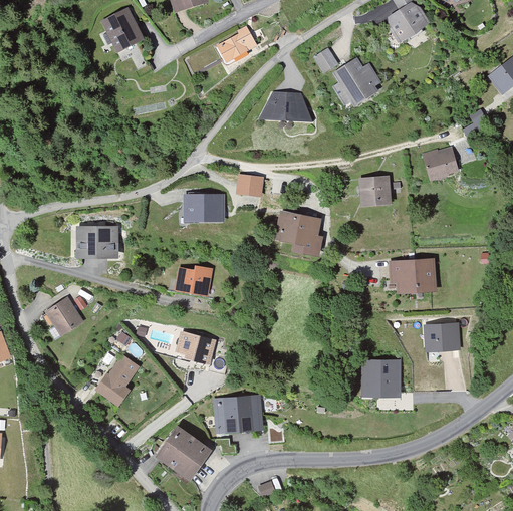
[(168,0),(174,13),(209,3),(208,0),(168,0)]
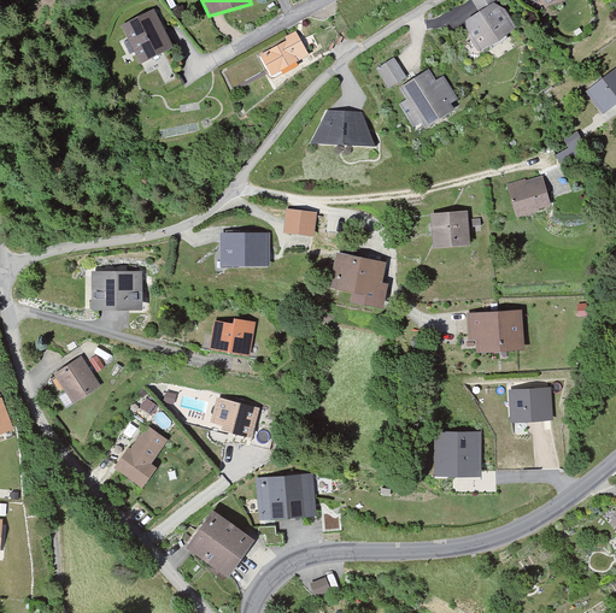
[(467,34),(482,52),(516,27),(500,3),(498,0),(473,0),(481,11),(465,21),(467,34)]
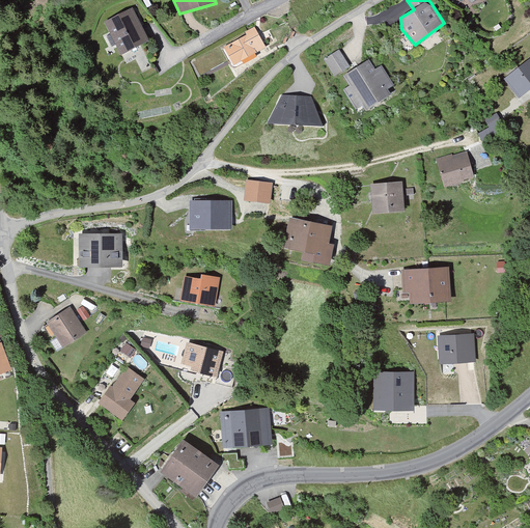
[(132,7),(102,21),(116,53),(145,40),(132,7)]
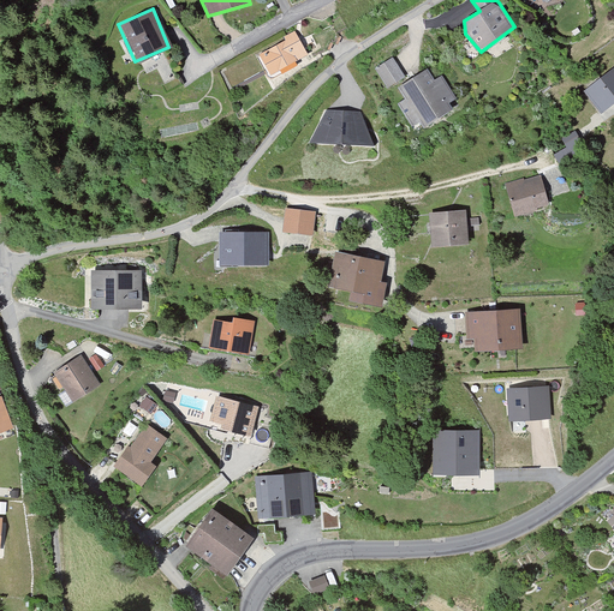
[(284,41),(258,53),(269,76),(308,54),(293,31),(285,37),(284,41)]
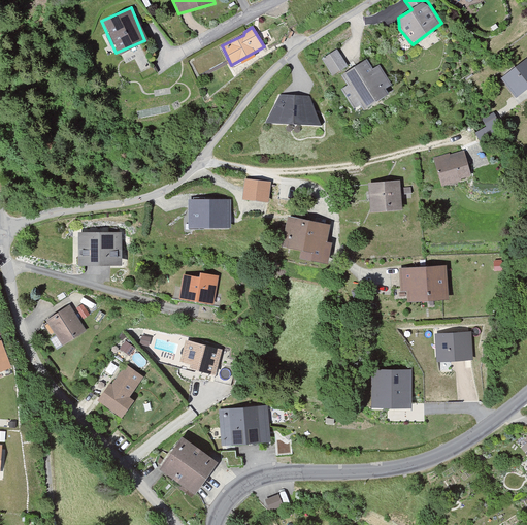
[(322,54),(332,71),(349,62),(338,44),(322,54)]
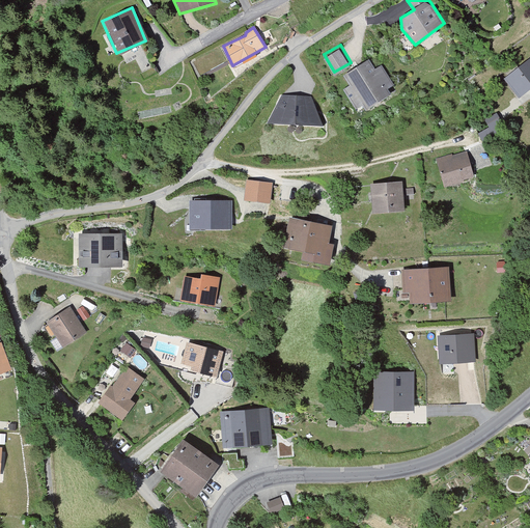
[(529,57),(504,79),(520,100),(529,90),(529,57)]
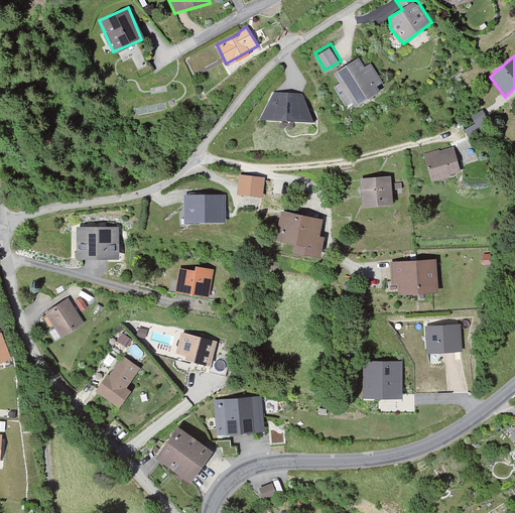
[(352,103),(357,109),(380,92),(376,87),(384,82),(370,61),(364,68),(357,58),(334,73),(338,85),(332,88),(345,106),(352,103)]
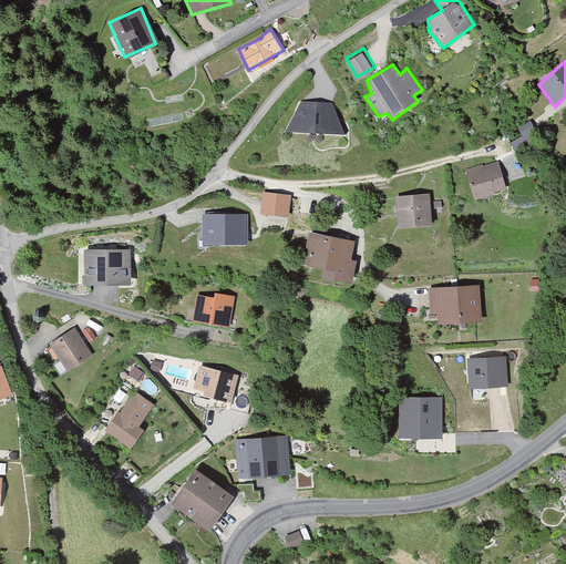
[(335,104),(297,102),(283,133),(347,136),(335,104)]
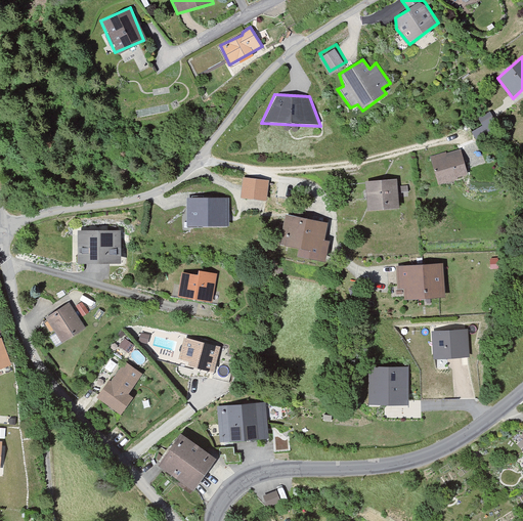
[(429,157),(438,186),(468,175),(460,148),(444,155),(444,150),(429,157)]
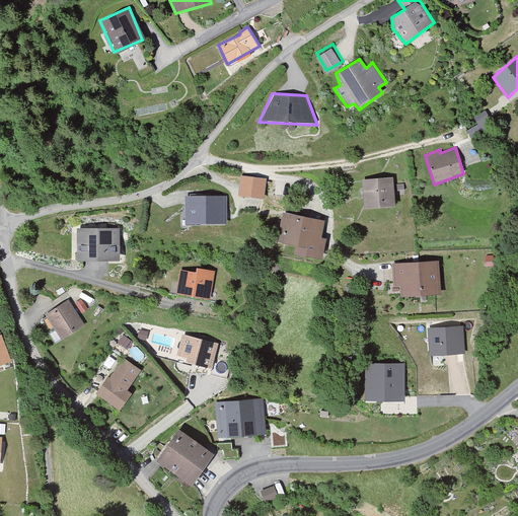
[(267,178),(241,174),(237,196),(265,198),(267,178)]
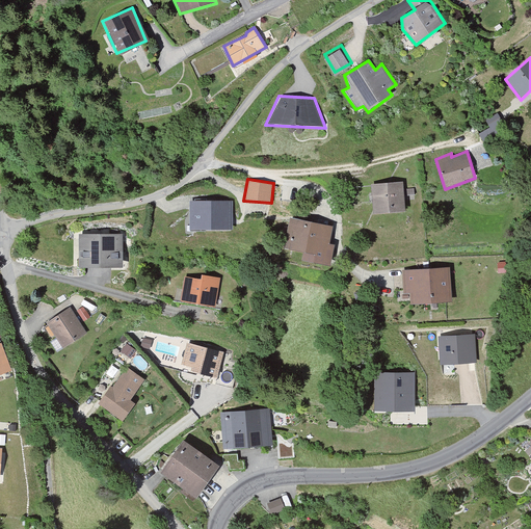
[(404,182),(371,185),(373,215),(407,212),(404,182)]
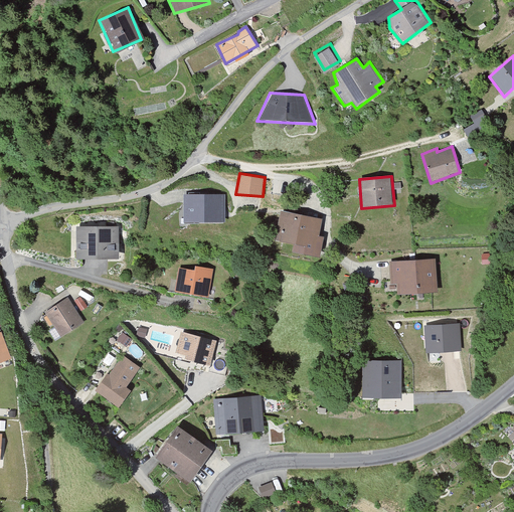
[(183,193),(184,222),(223,222),(222,193),(183,193)]
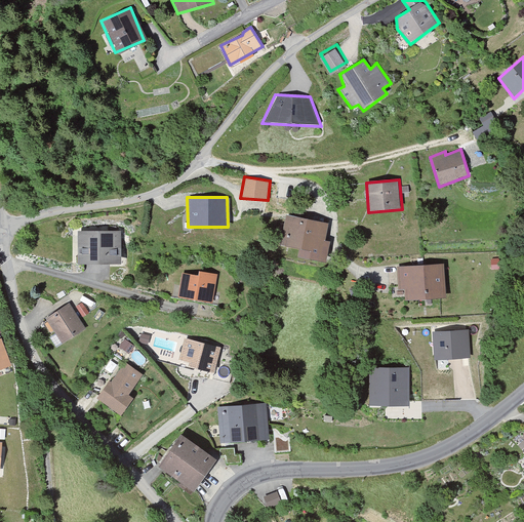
[(329,223),(290,215),(279,246),(299,250),(298,257),(327,263),(331,241),(326,241),(329,223)]
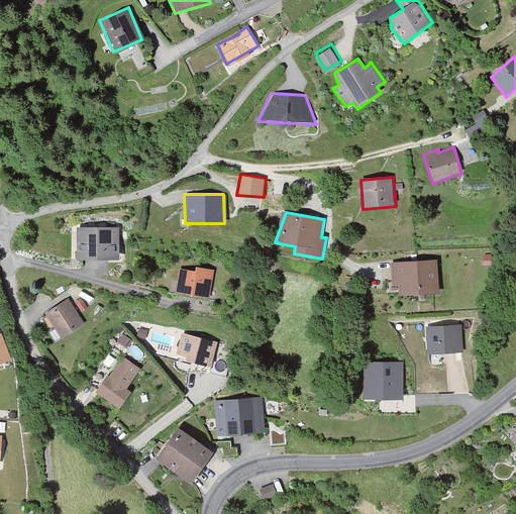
[(119,226),(77,227),(77,259),(118,259),(119,226)]
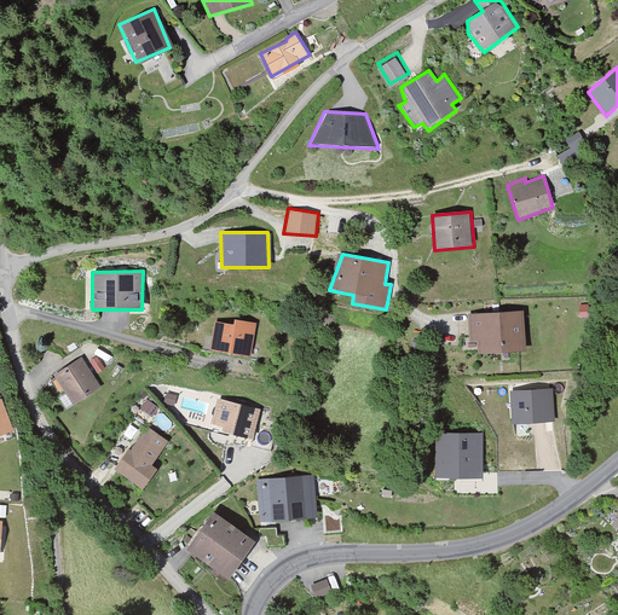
[(524,311),(469,315),(471,343),(479,343),(480,355),(527,353),(524,311)]
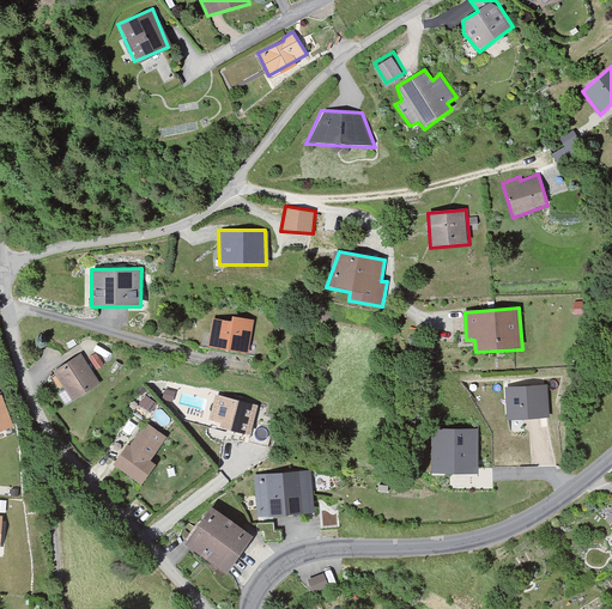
[(231,322),(212,317),(208,346),(249,353),(254,320),(232,316),(231,322)]
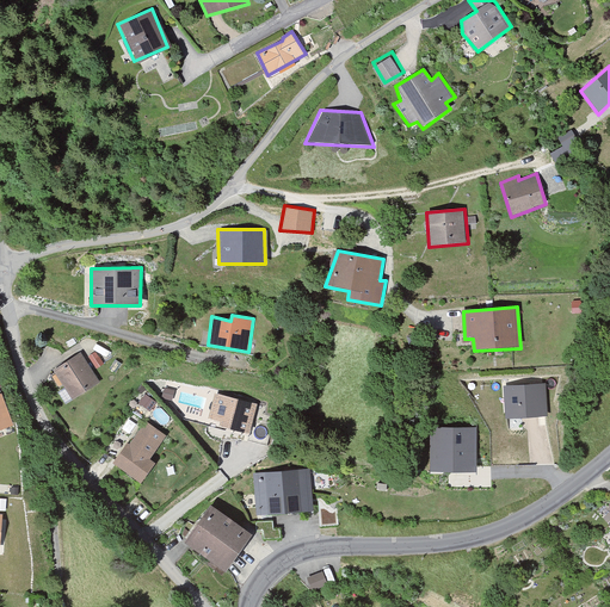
[(80,354),(51,370),(72,401),(86,390),(99,383),(80,354)]
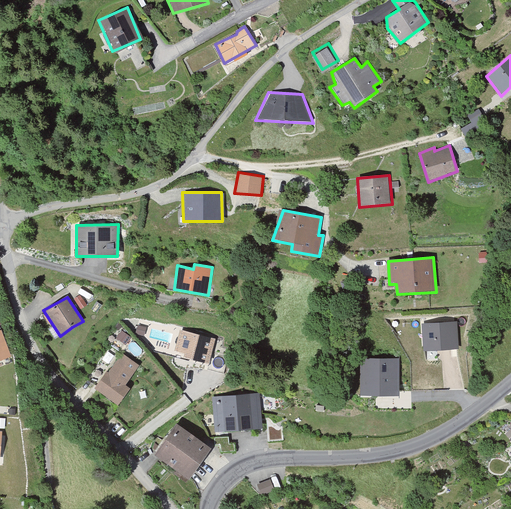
[(457,323),(421,325),(424,352),(459,349),(457,323)]
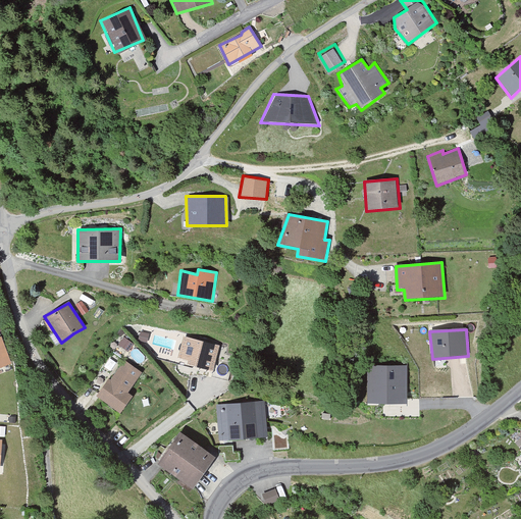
[(219,346),(183,335),(178,359),(190,361),(189,364),(213,370),(219,346)]
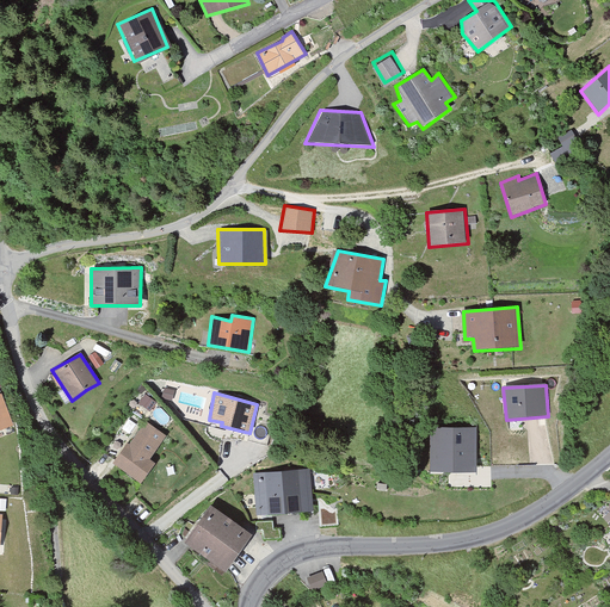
[(0,395),(0,429),(12,426),(0,395)]
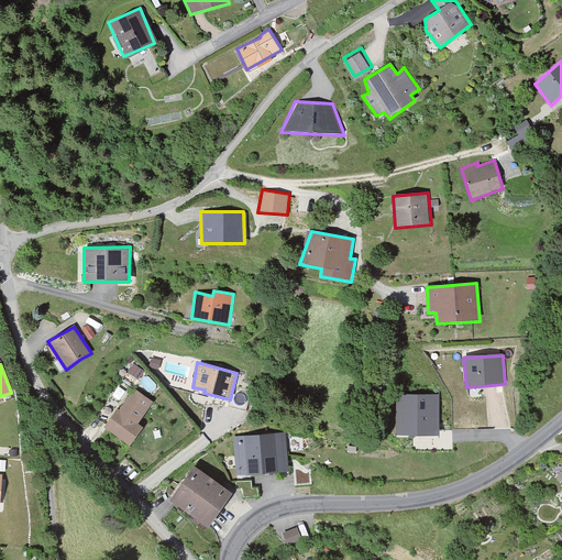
[(132,388),(101,427),(131,447),(143,428),(138,425),(153,404),(132,388)]
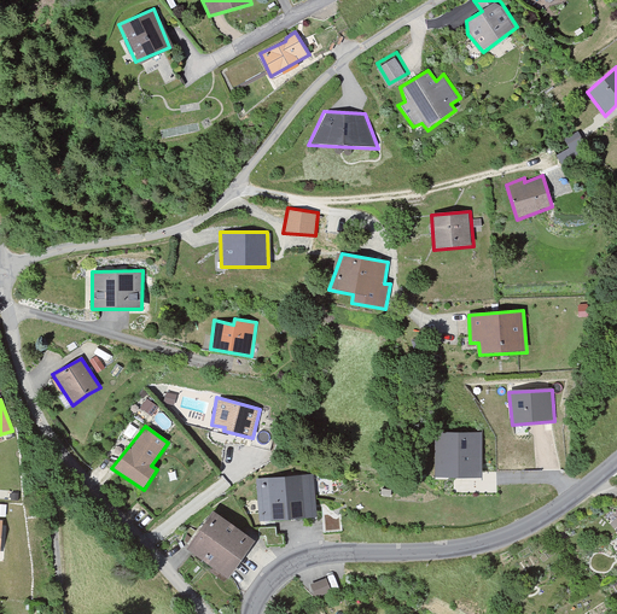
[(482,477),(479,433),(436,433),(435,478),(482,477)]
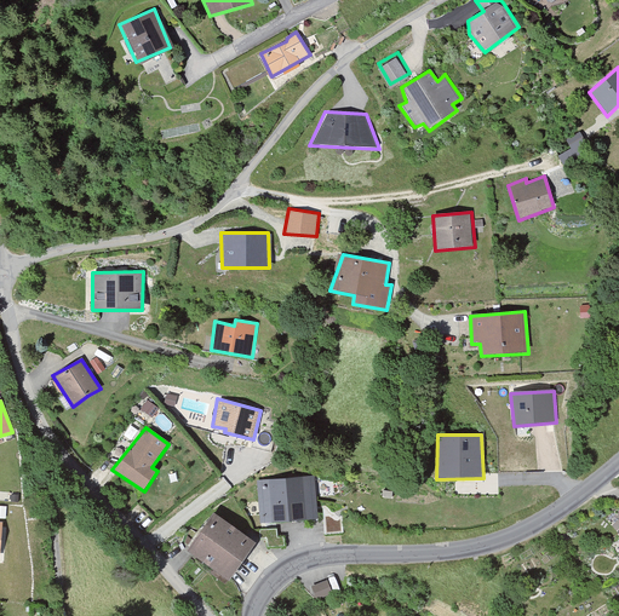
[(313,476),(257,481),(259,524),(317,517),(313,476)]
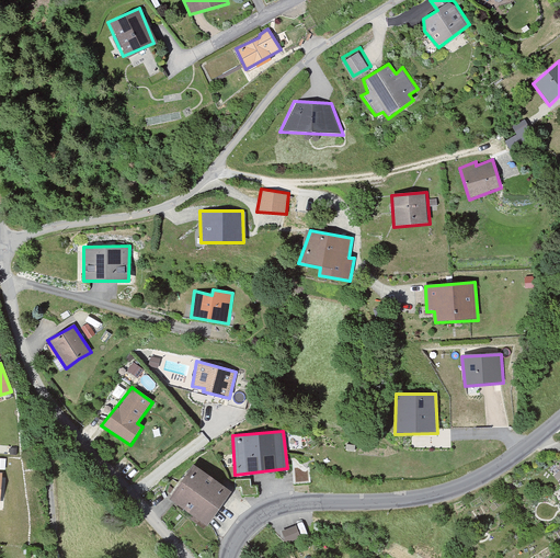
[(168,500),(207,524),(231,488),(192,466),(168,500)]
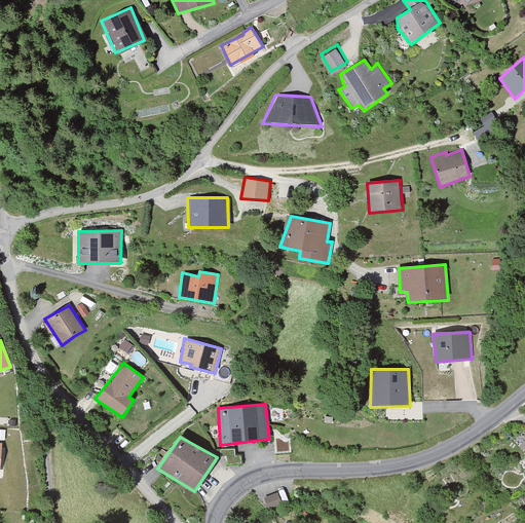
[(279,489),(266,492),(268,502),(282,499),(279,489)]
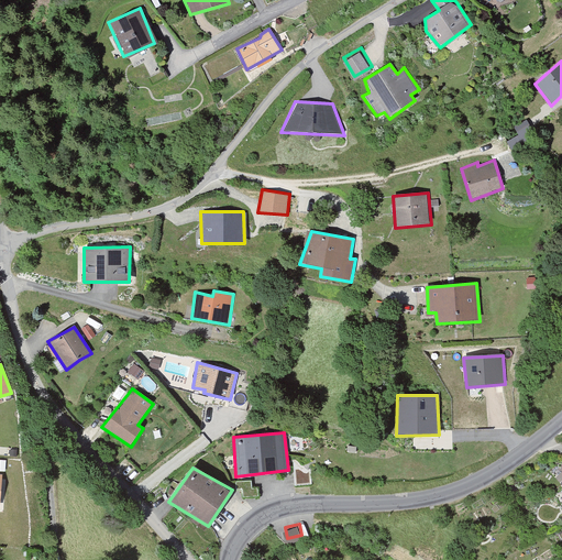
All buildings are outlined.
